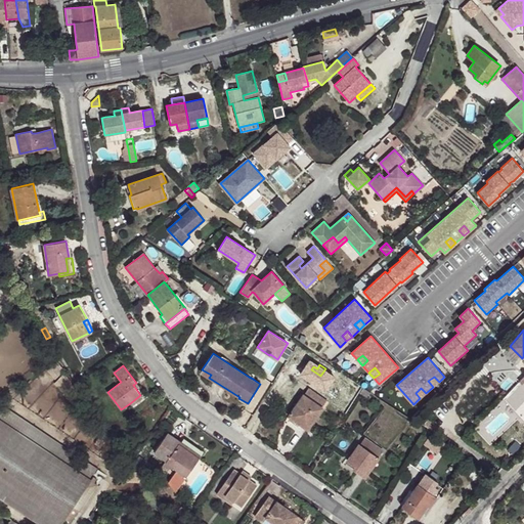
[(211,375),(202,369),(201,372),(209,378),(211,375)]
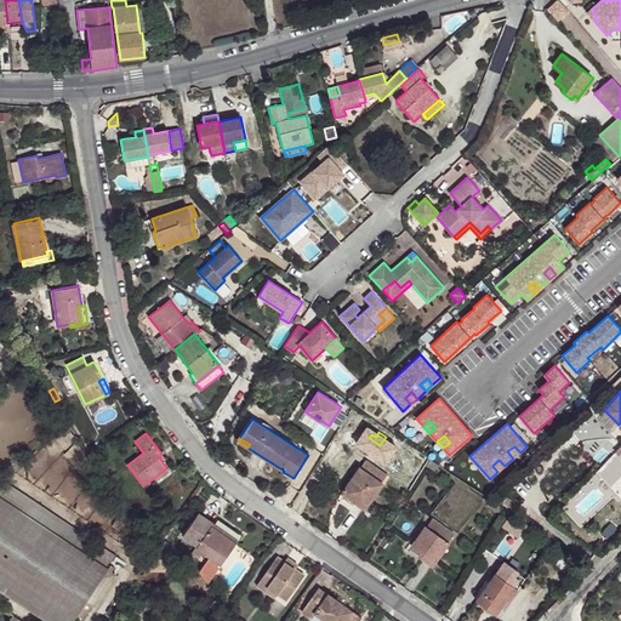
[(370,454),(366,459),(371,461),(381,446),(380,445),(369,438),(366,442),(371,445),(366,451),(370,454)]
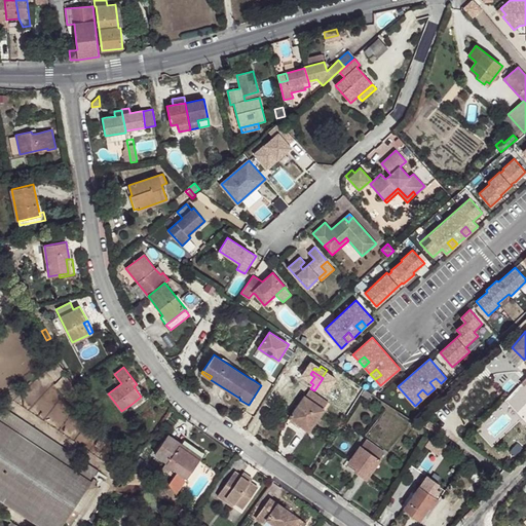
[(436,378),(429,382),(435,388),(441,383),(436,378)]
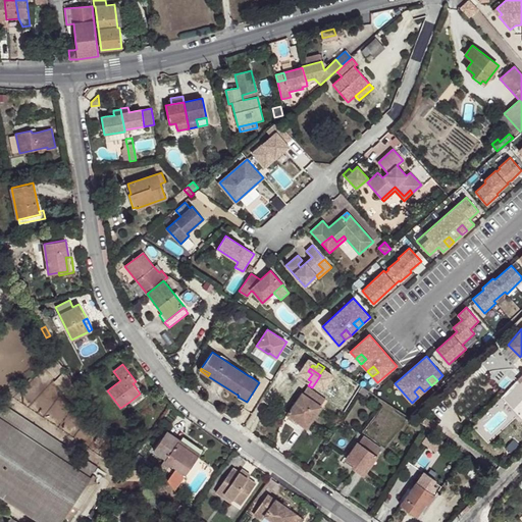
[(307,386),(302,393),(321,407),(326,400),(307,386)]
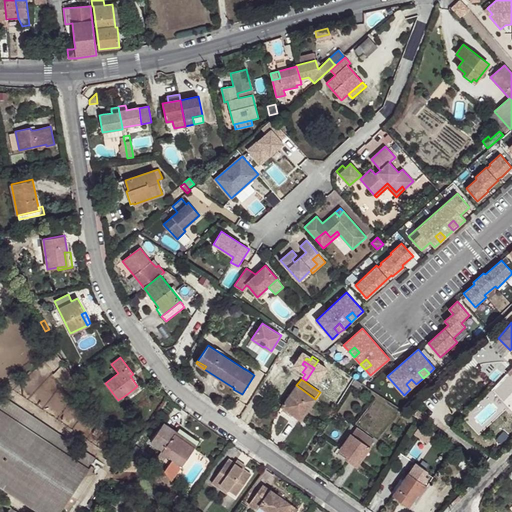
[(362,384),(355,379),(352,383),(359,388),(362,384)]
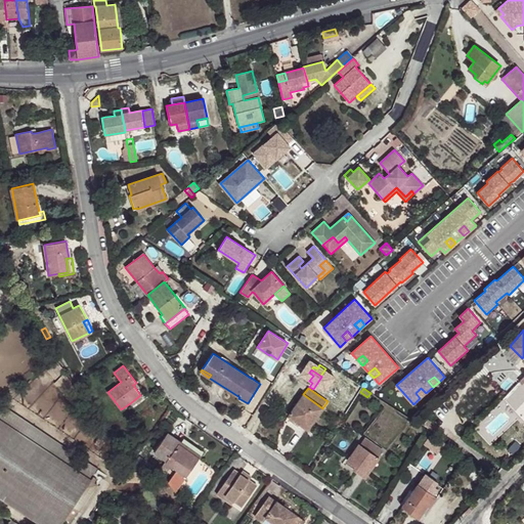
[(421,388),(416,393),(420,398),(426,393),(421,388)]
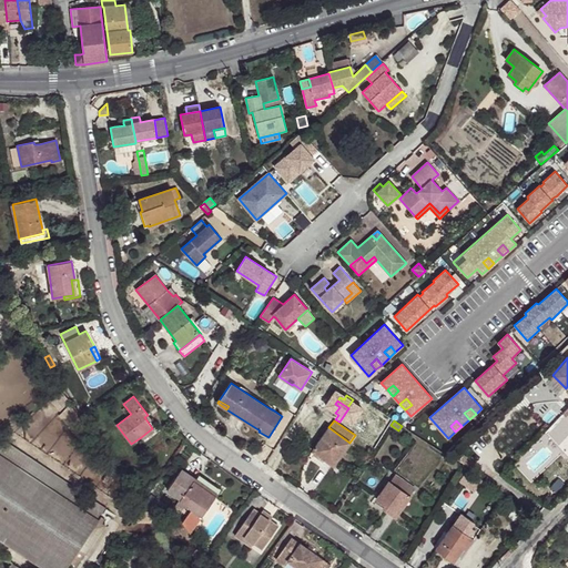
[(328,427),(312,450),(320,456),(318,459),(323,463),(325,459),(328,455),(337,462),(350,443),(328,427)]
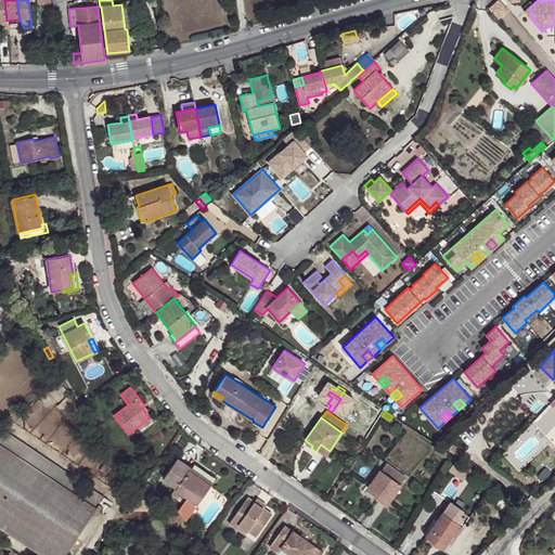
[(149,418),(138,427),(140,429),(151,421),(149,418)]
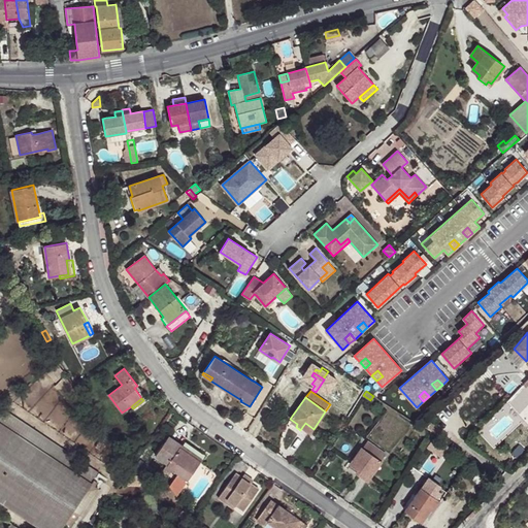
[(72,440),(81,428),(72,421),(78,414),(61,400),(45,420),(72,440)]
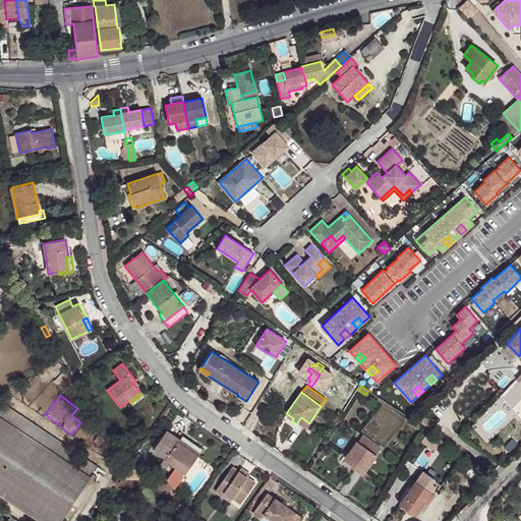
[(0,406),(0,494),(41,520),(69,520),(78,508),(79,508),(97,481),(94,479),(96,475),(100,478),(103,474),(96,469),(95,470),(0,406)]
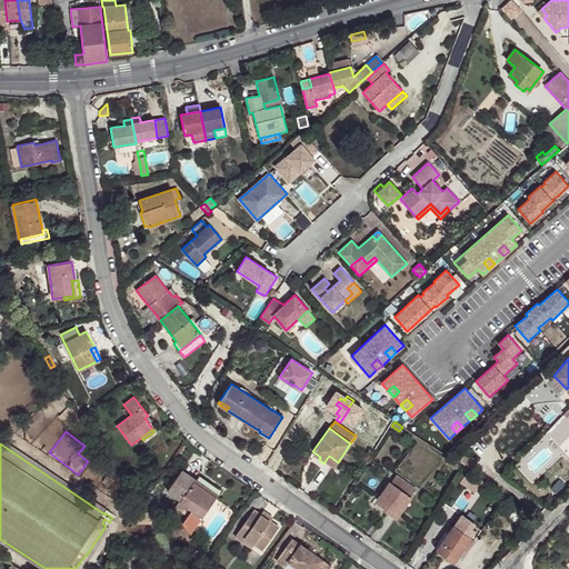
[(329,456),(326,460),(335,467),(338,462),(329,456)]
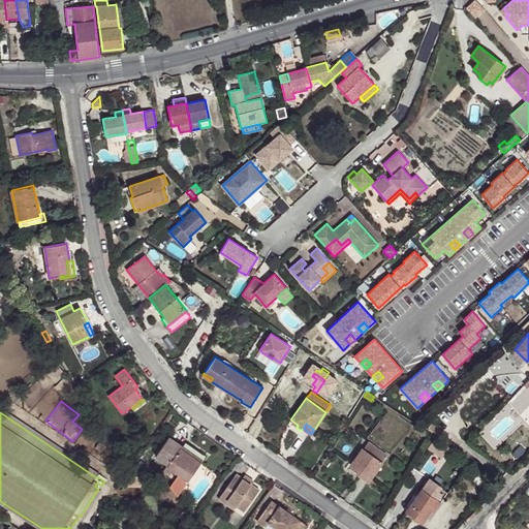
[(431,425),(428,429),(439,437),(443,432),(432,424),(431,425)]
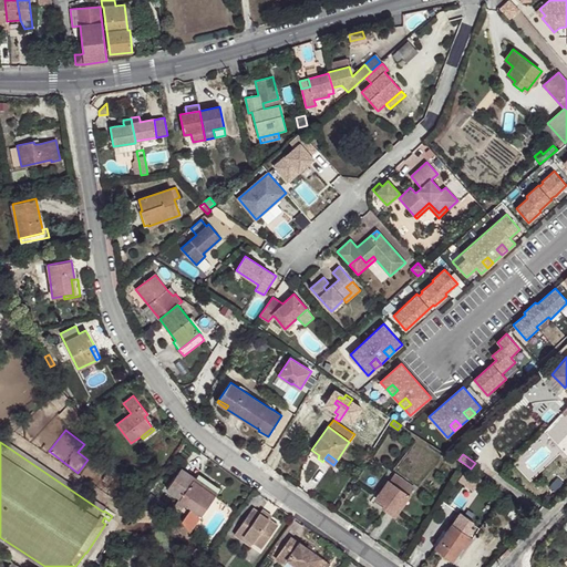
[(460,463),(449,456),(444,462),(456,468),(460,463)]
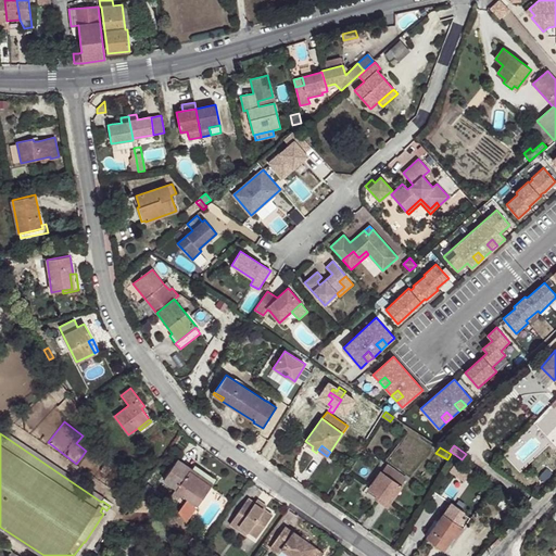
[(465,465),(453,456),(451,460),(462,469),(465,465)]
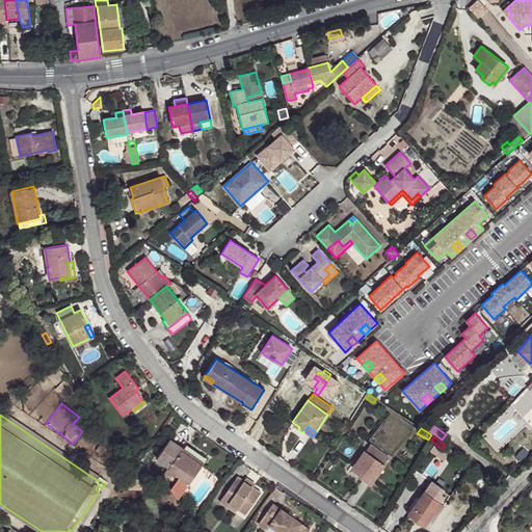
[(202,464),(182,451),(183,448),(169,440),(156,458),(168,468),(164,475),(169,478),(174,472),(180,476),(170,489),(178,500),(202,464)]
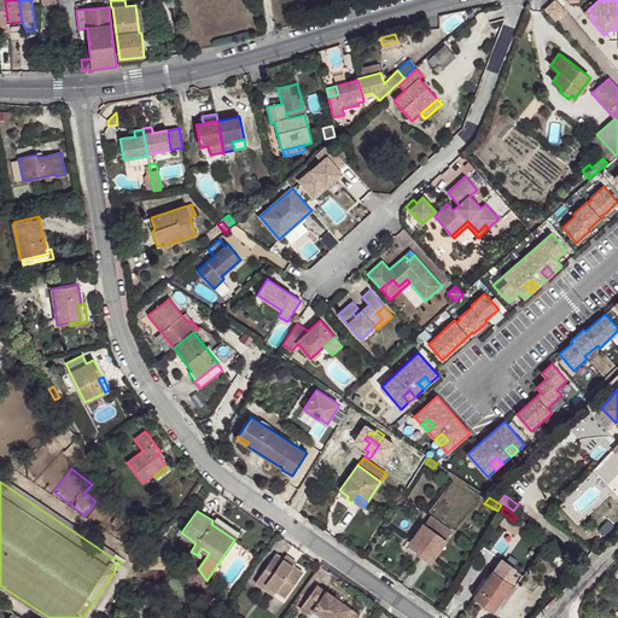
[(213,520),(211,524),(234,540),(240,532),(216,517),(213,520)]
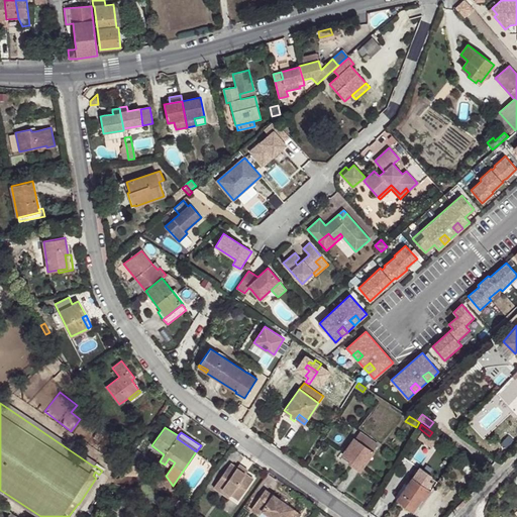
[(353,439),(343,454),(349,459),(352,460),(350,463),(360,470),(378,445),(359,432),(354,439),(353,439)]
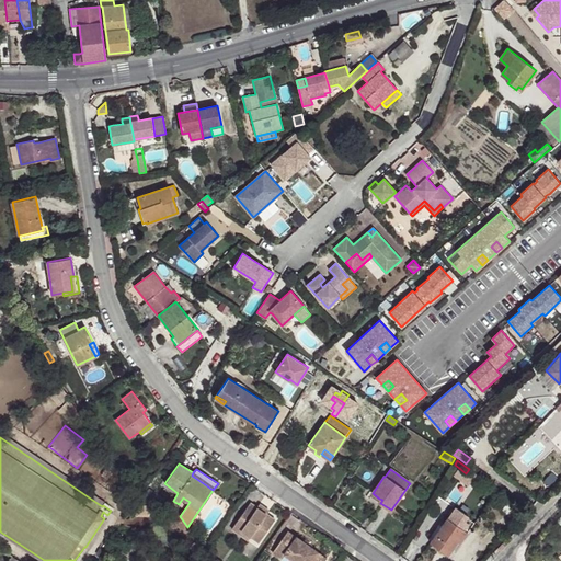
[(524,508),(512,500),(503,511),(515,519),(524,508)]
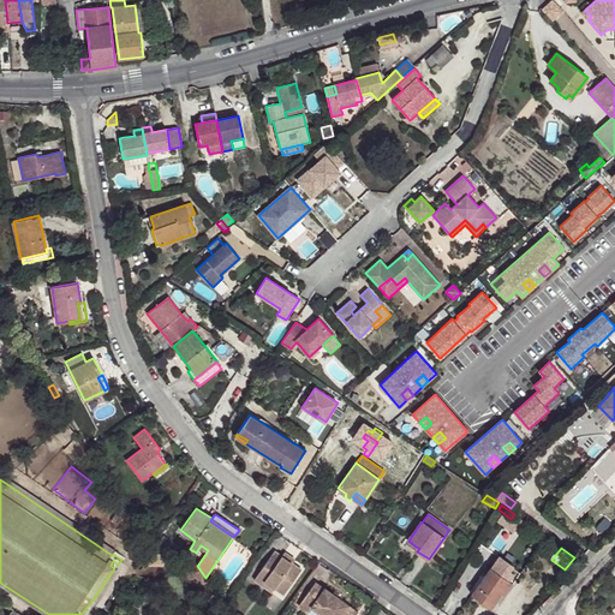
[(274,551),(255,579),(262,585),(264,581),(275,589),(284,595),(302,569),(292,563),(281,556),(274,551)]
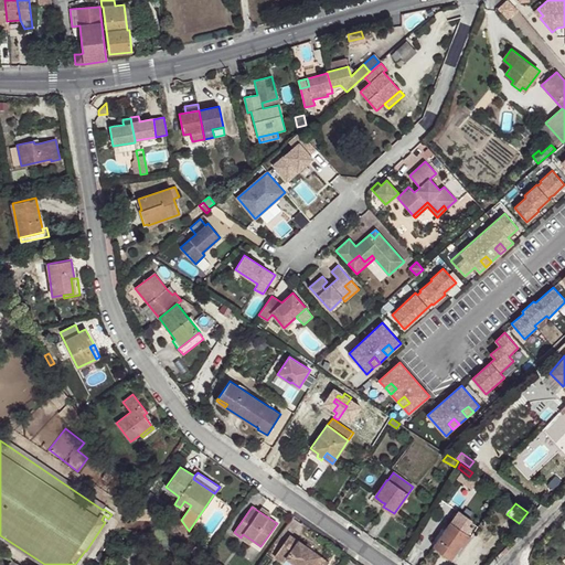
[(260,508),(258,511),(268,518),(270,514),(260,508)]
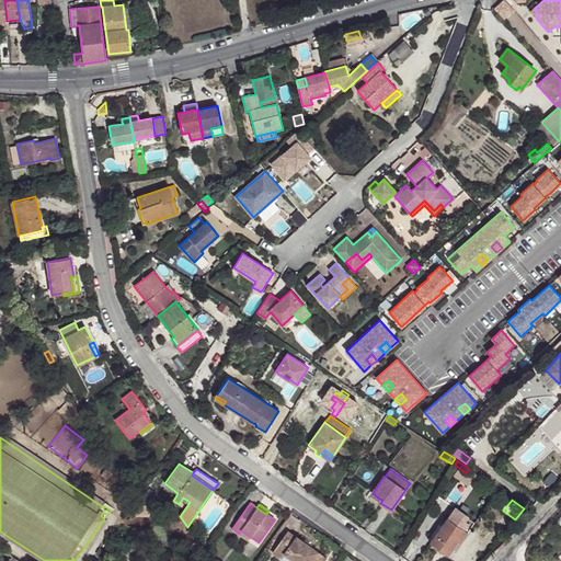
[(447,518),(430,542),(448,556),(458,541),(460,544),(468,533),(447,518)]
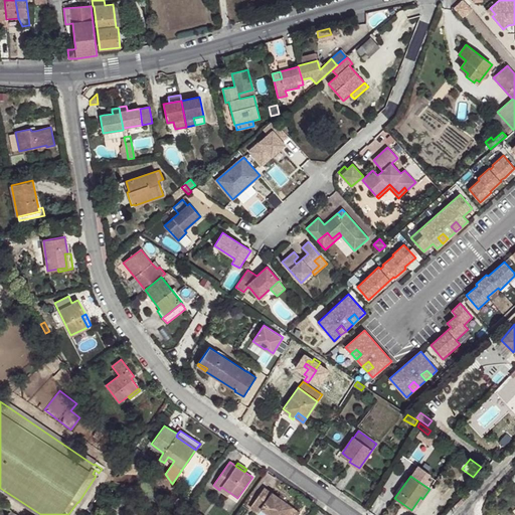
[(221,487),(219,490),(228,496),(230,493),(221,487)]
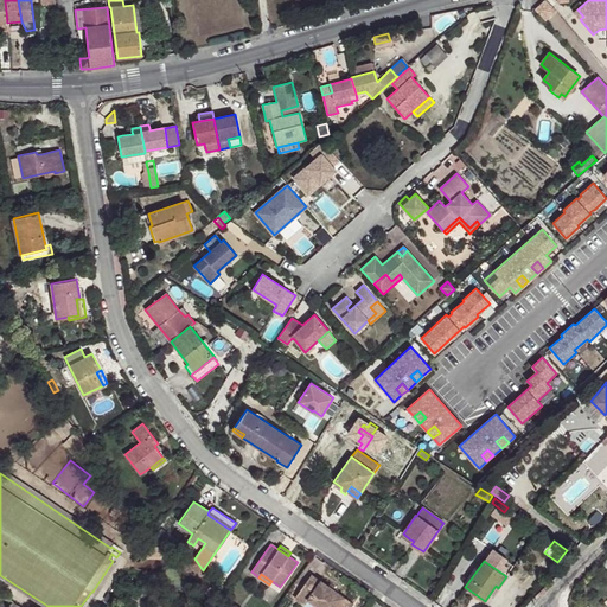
[(310,576),(295,598),(304,605),(307,599),(318,606),(351,606),(353,605),(344,598),(344,596),(337,592),(328,586),(320,580),(320,581),(319,583),(310,576)]
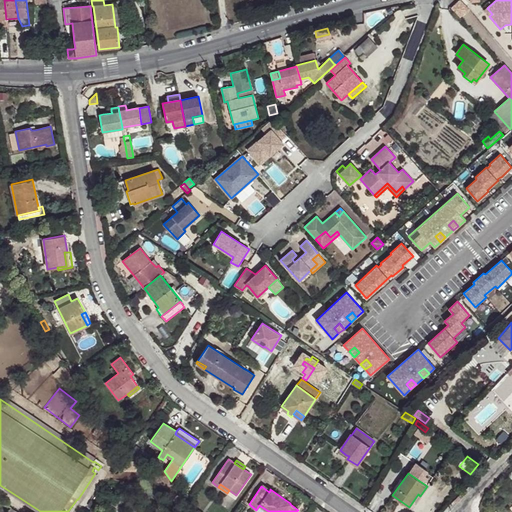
[(182,496),(188,504),(191,499),(186,493),(182,496)]
